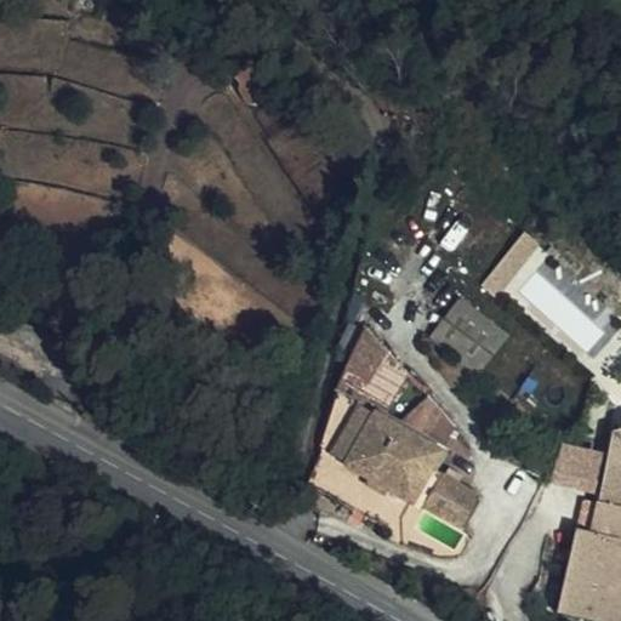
[(388,186),(386,184),(381,200),(396,204),(400,189),(388,186)]
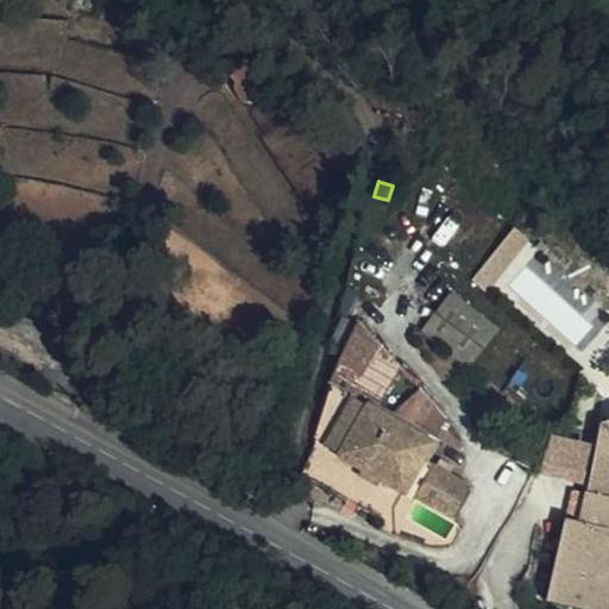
[(581,353),(608,318),(608,303),(515,226),(479,269),(581,353)]
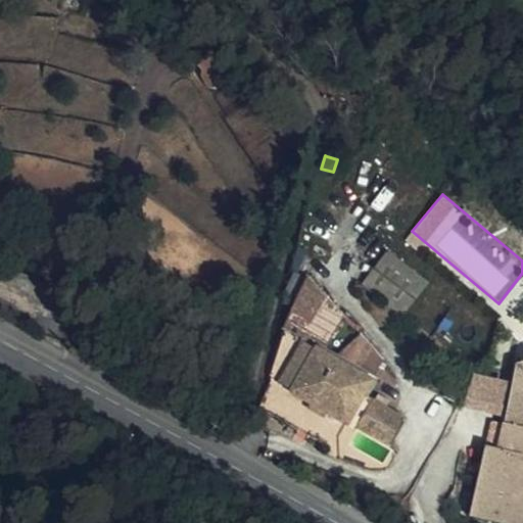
[(406,316),(431,281),(389,249),(364,283),(406,316)]
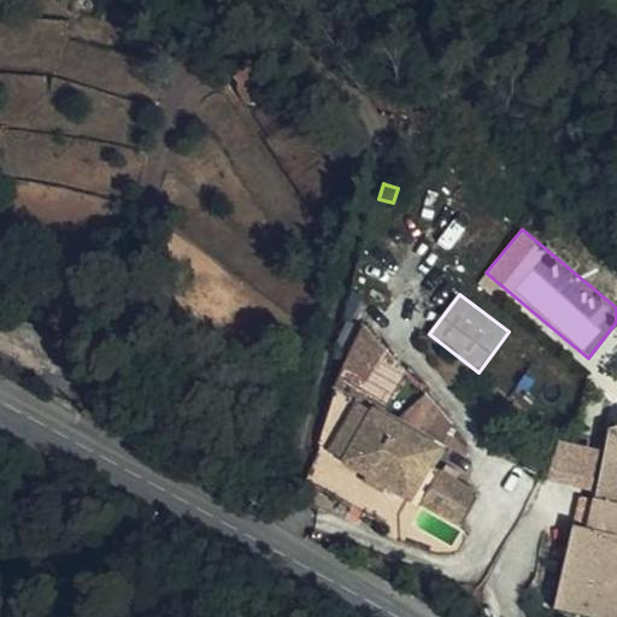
[(401,518),(415,523),(423,504),(460,526),(479,491),(458,477),(433,463),(446,439),(454,421),(360,321),(335,385),(318,441),(411,497),(401,518)]
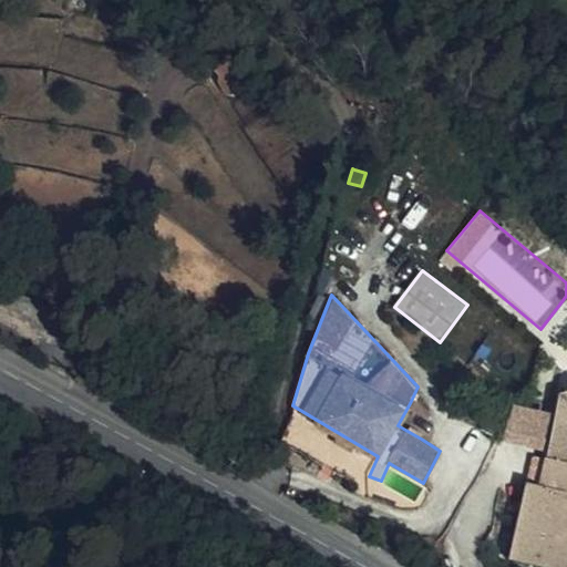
[(142,349),(147,336),(135,330),(131,342),(142,349)]
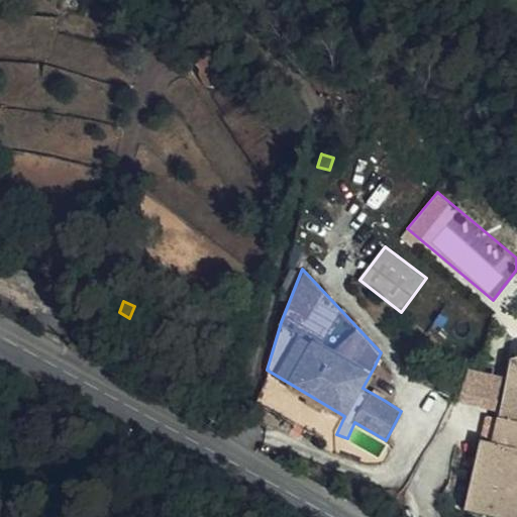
[(466,511),(500,516),(516,516),(516,347),(512,347),(507,374),(467,367),(460,402),(486,406),(466,511)]
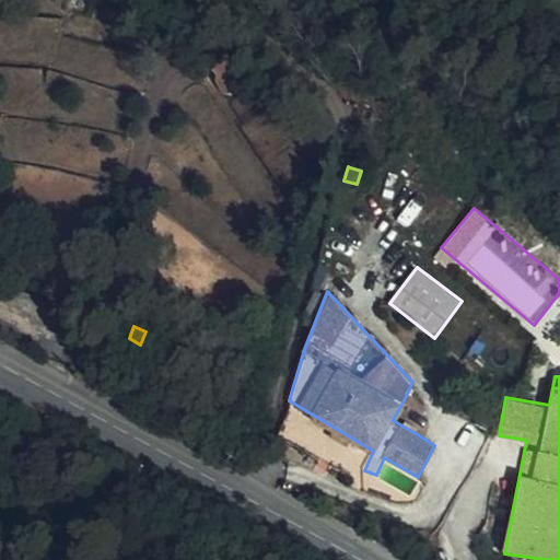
[(426,412),(405,398),(393,420),(416,433),(426,412)]
